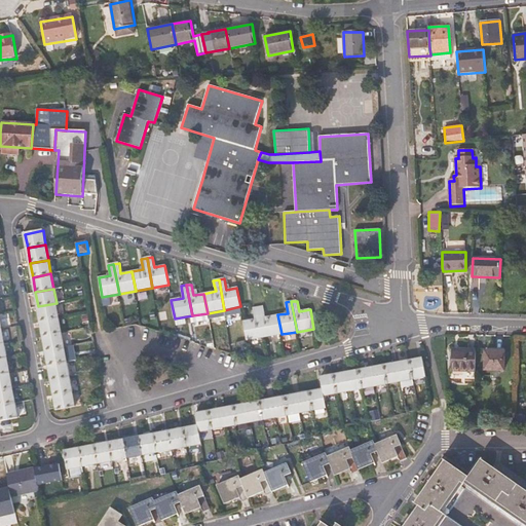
[(59,318),(57,303),(38,306),(40,322),(59,318)]
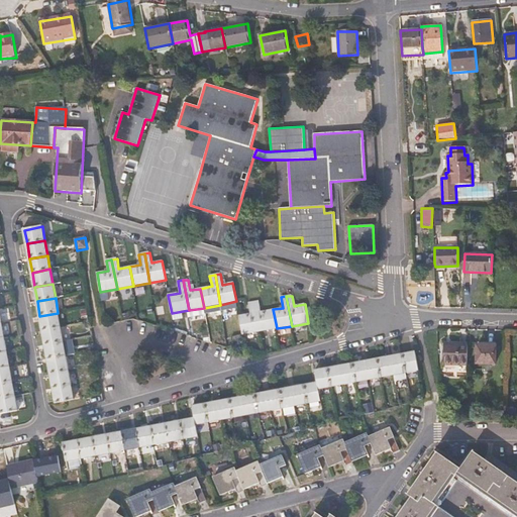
[(260,331),(254,309),(253,302),(248,303),(250,314),(239,316),(242,334),(260,331)]
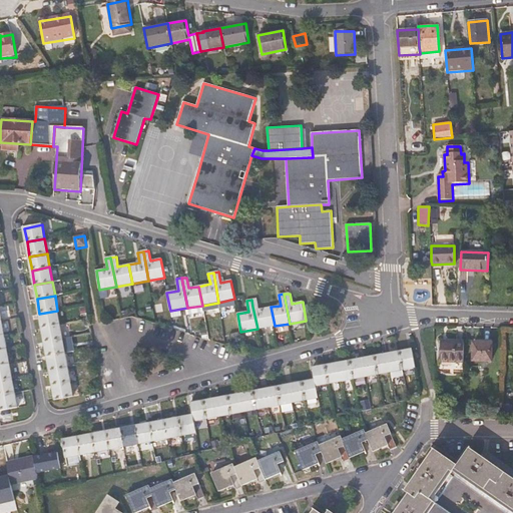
[(275,326),(271,307),(259,310),(258,300),(251,300),(252,307),(258,329),(275,326)]
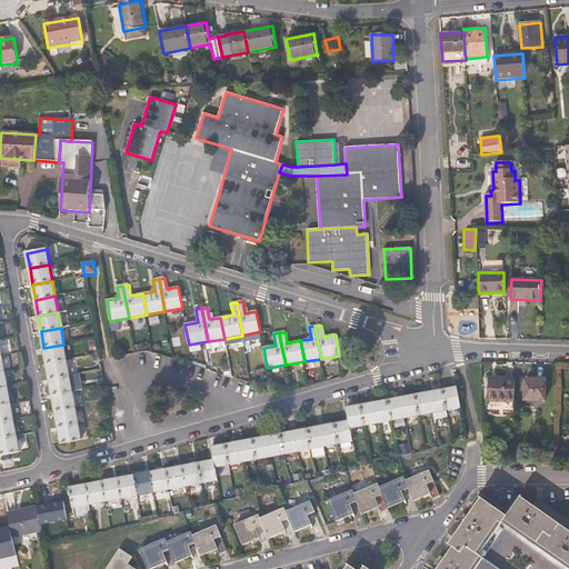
[(67,360),(63,345),(43,348),(47,365),(67,360)]
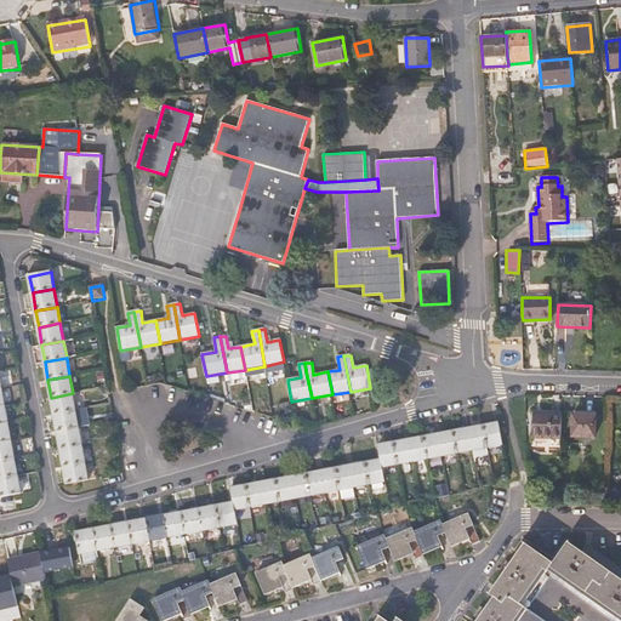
[(77,411),(73,393),(51,398),(55,415),(77,411)]
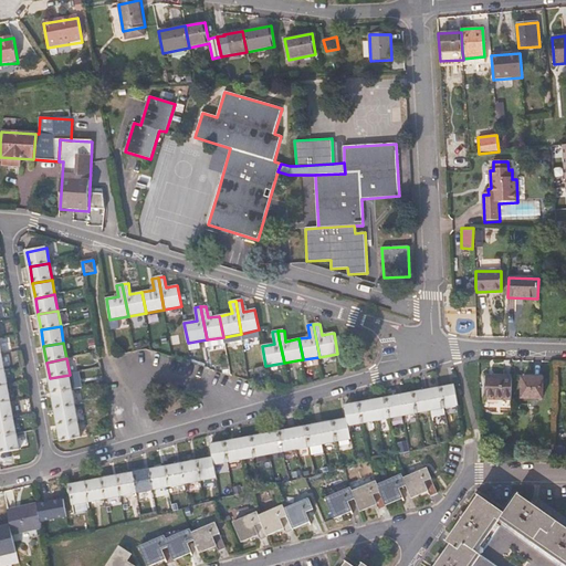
[(72,391),(70,375),(50,378),(52,395),(72,391)]
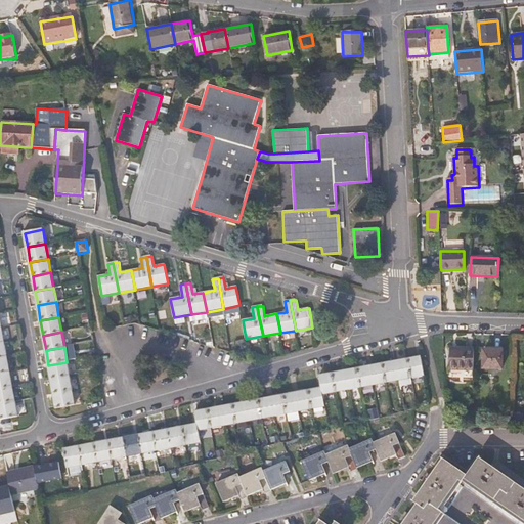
[(473,370),(474,348),(451,348),(451,369),(473,370)]
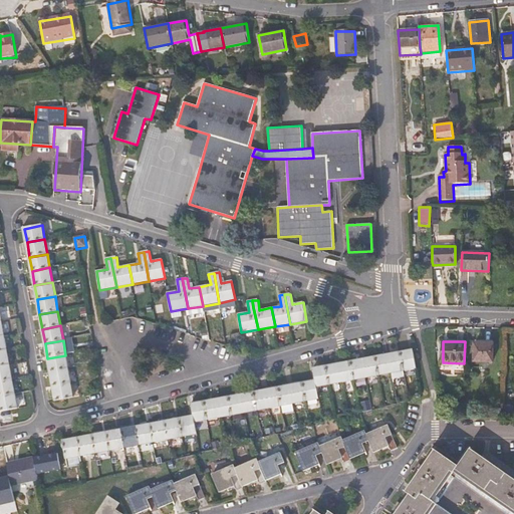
[(492,361),(493,343),(475,343),(474,361),(492,361)]
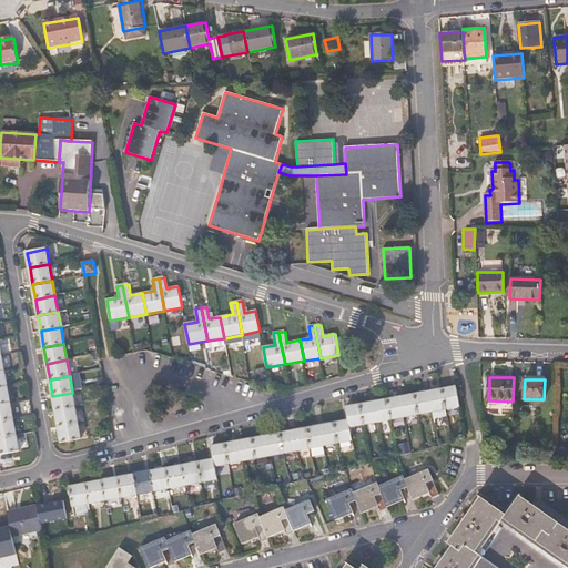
[(459,407),(456,387),(442,389),(446,409),(459,407)]
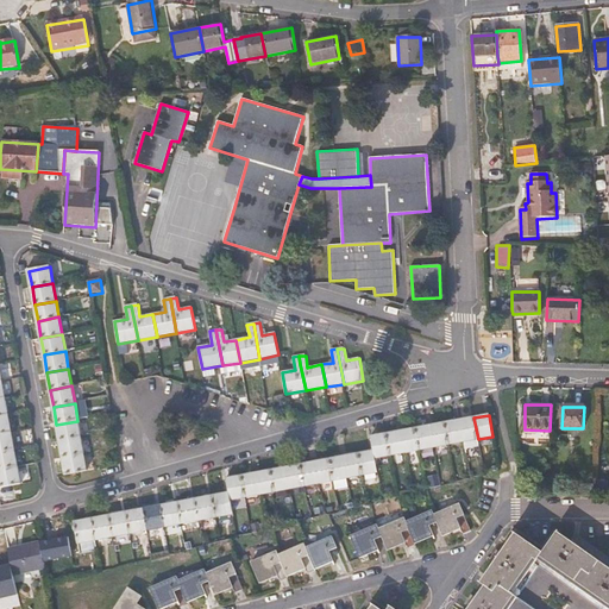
[(0,434),(12,433),(8,416),(0,416),(0,434)]
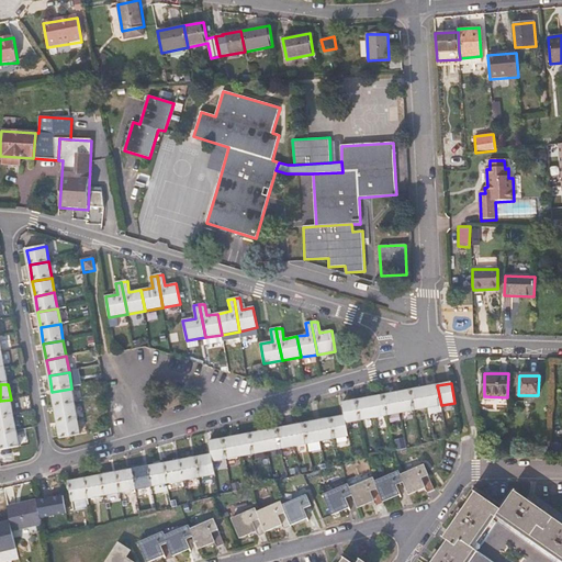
[(441,405),(437,385),(424,388),(427,408),(441,405)]
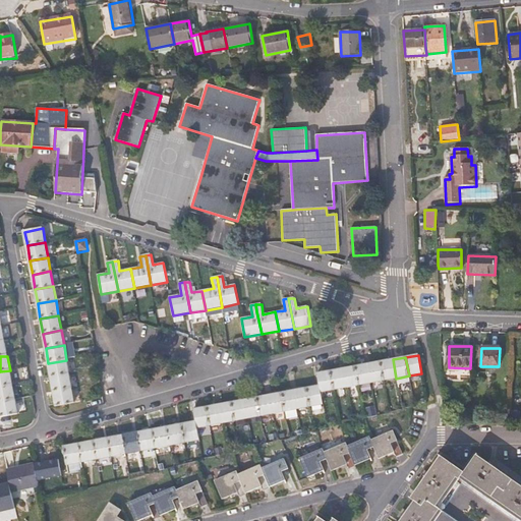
[(396,379),(393,359),(381,362),(384,381),(396,379)]
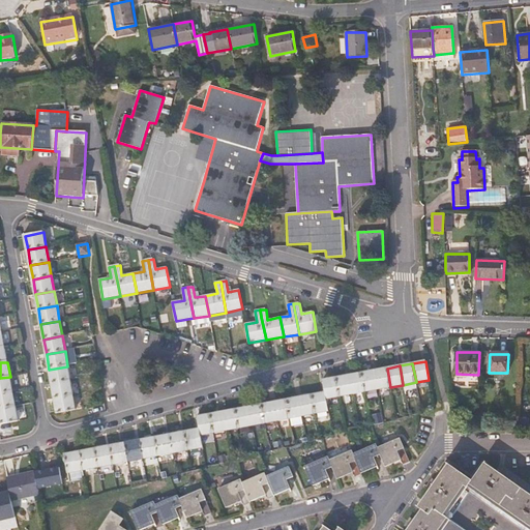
[(70,381),(67,366),(49,370),(52,385),(70,381)]
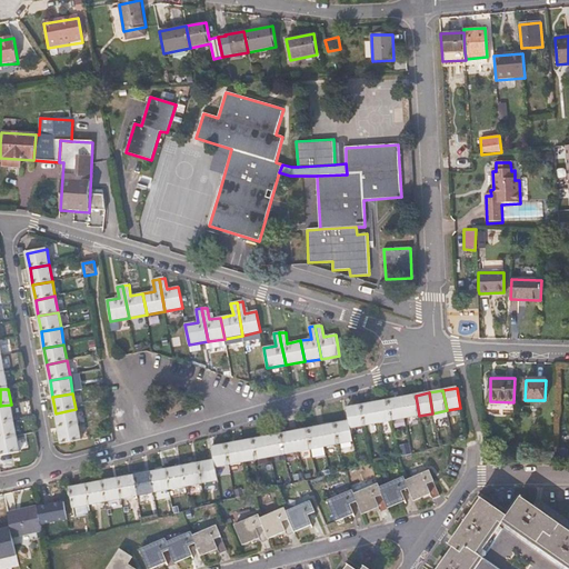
[(419,416),(416,396),(401,398),(406,419),(419,416)]
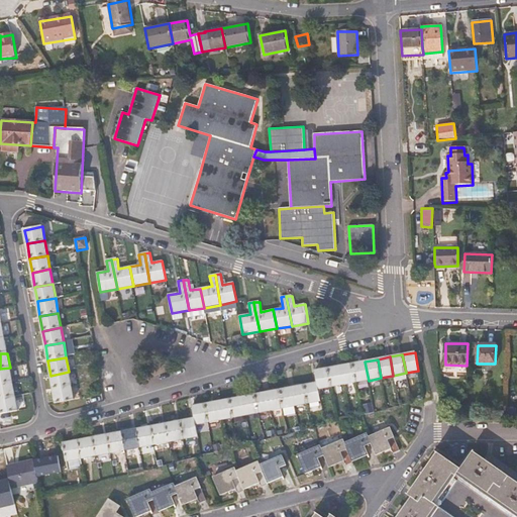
[(369,381),(365,362),(353,365),(356,383),(369,381)]
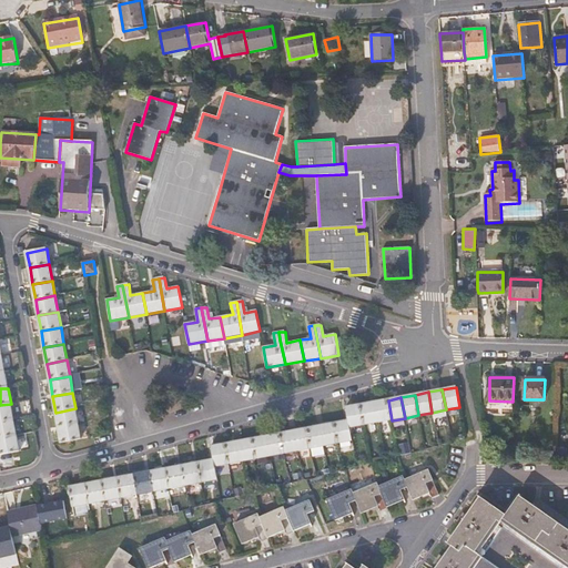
[(392,421),(388,401),(374,403),(377,423),(392,421)]
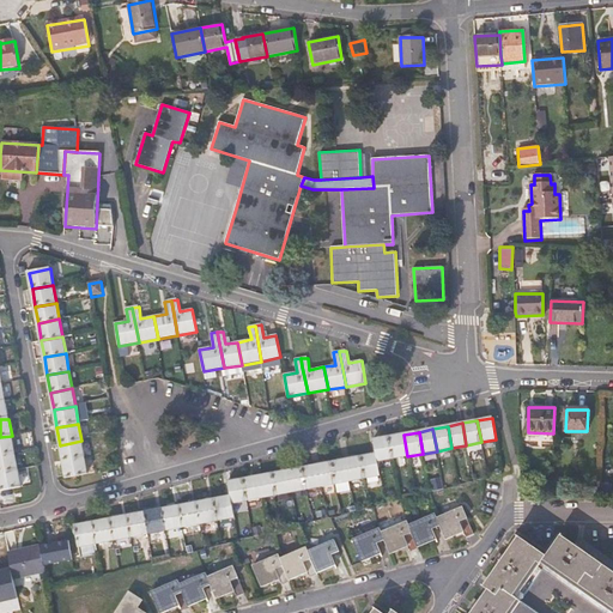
[(407,456),(404,435),(389,437),(393,460),(407,456)]
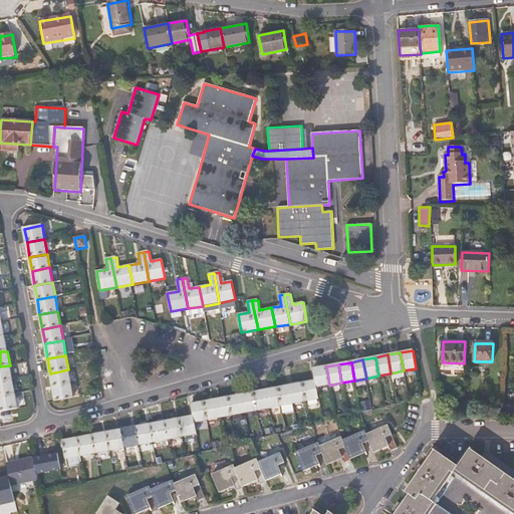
[(0,382),(13,380),(10,365),(0,366),(0,382)]
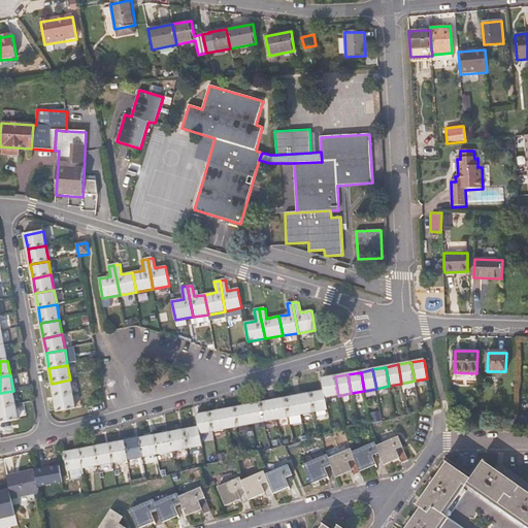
[(338,396),(335,376),(322,380),(323,391),(325,398),(338,396)]
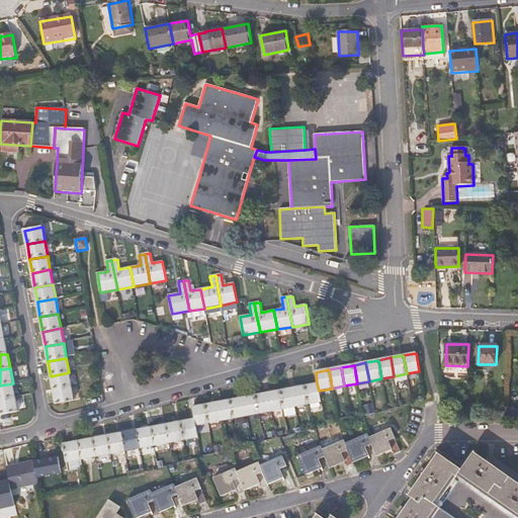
[(72,387),(69,372),(51,376),(54,391),(72,387)]
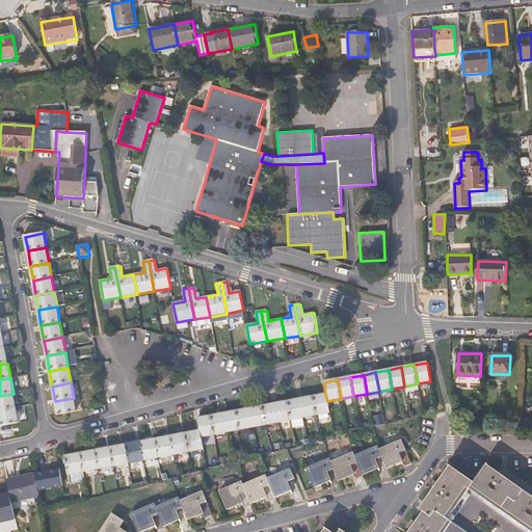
[(0,411),(16,409),(14,394),(0,396),(0,411)]
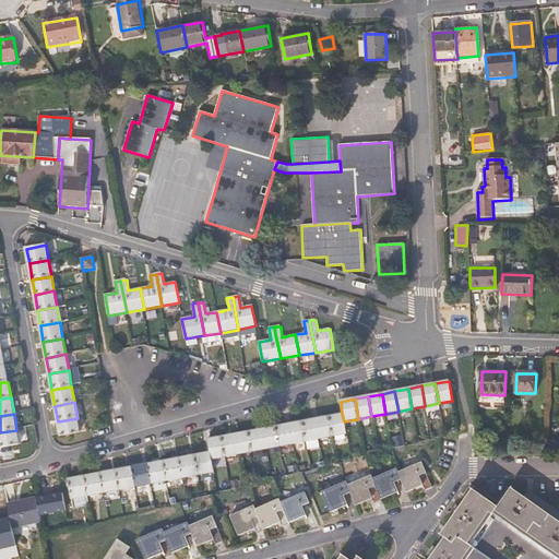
[(346,433),(344,421),(342,414),(330,416),(333,437),(346,433)]
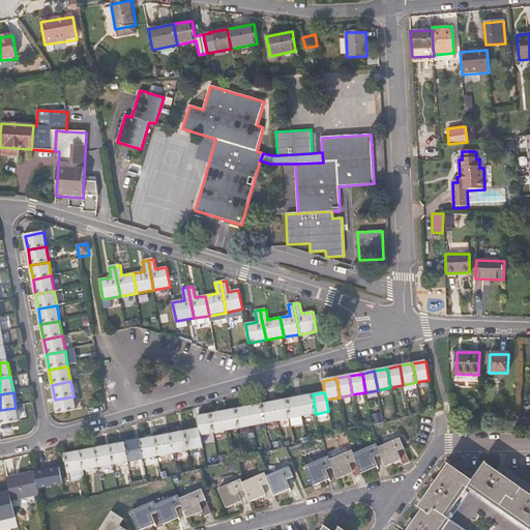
[(316,414),(313,394),(300,398),(303,416),(316,414)]
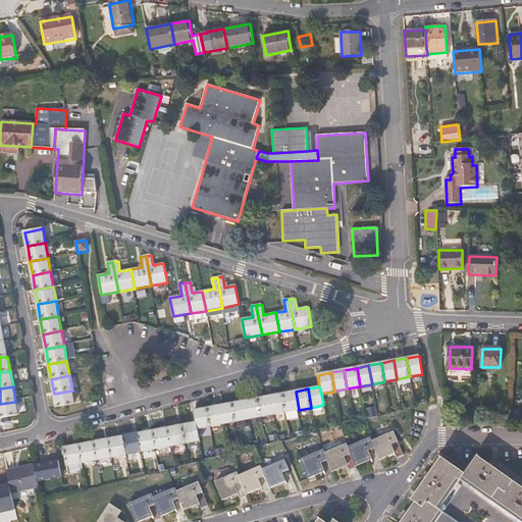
[(74,405),(72,390),(54,394),(56,408),(74,405)]
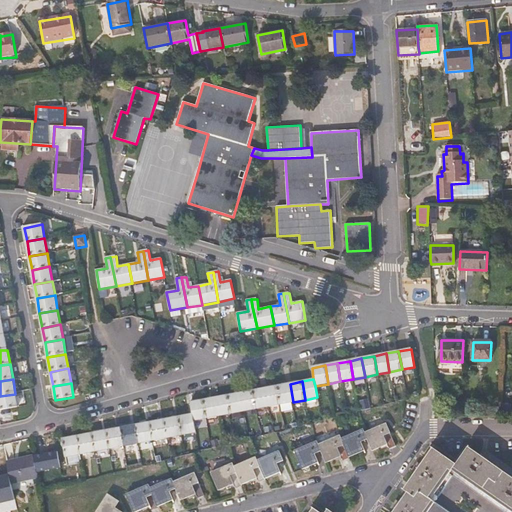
[(293,402),(290,384),(277,386),(280,404),(293,402)]
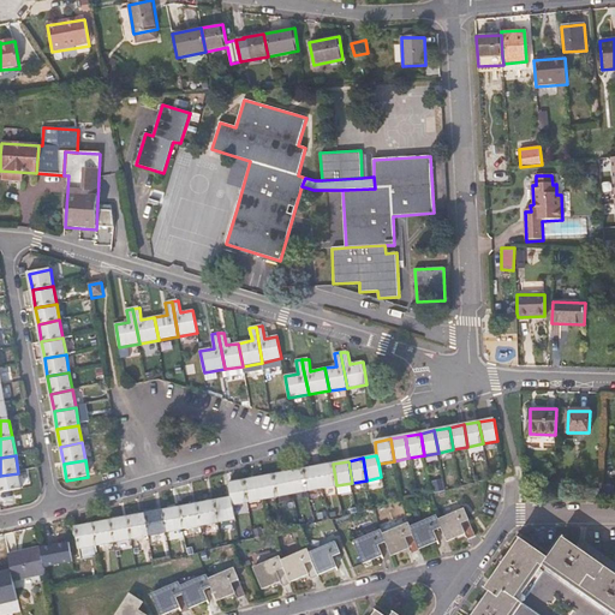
[(336,485),(333,464),(318,466),(322,489),(336,485)]
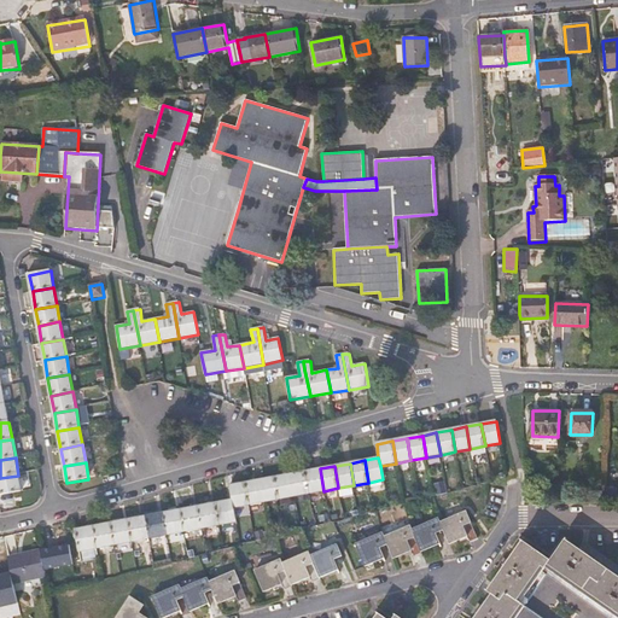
[(324,491),(320,468),(305,472),(309,494),(324,491)]
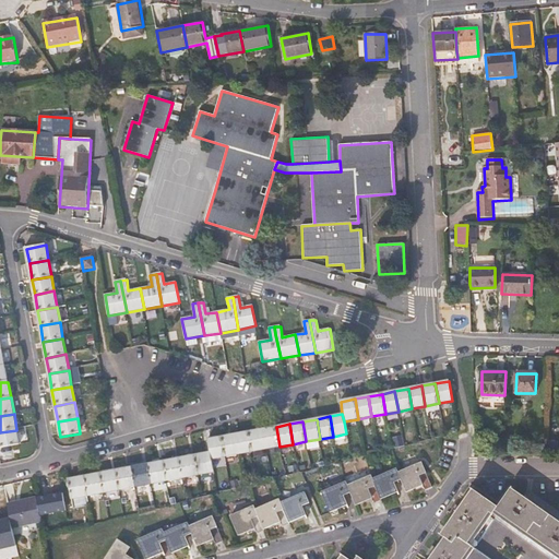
[(280,447),(276,427),(263,429),(266,449),(280,447)]
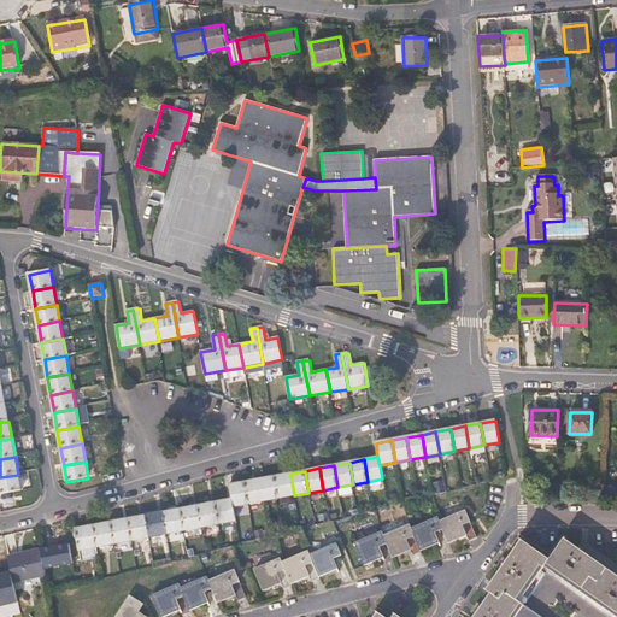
[(294,495),(291,474),(274,477),(278,499),(294,495)]
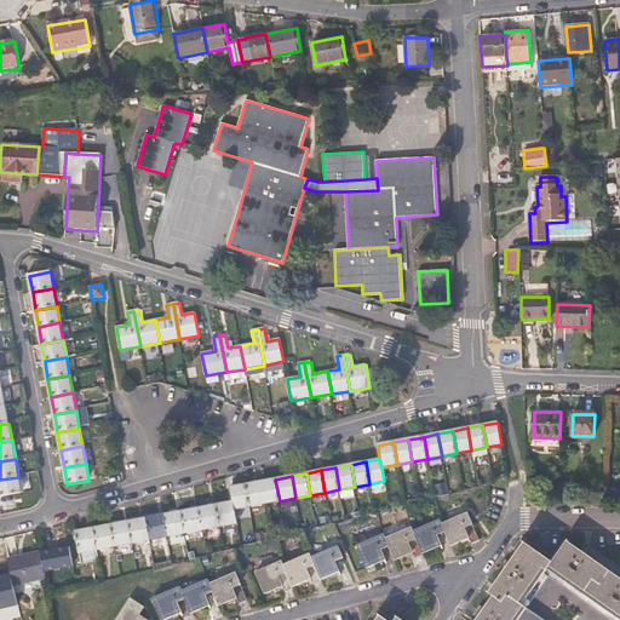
[(0,497),(22,493),(18,477),(0,480),(0,497)]
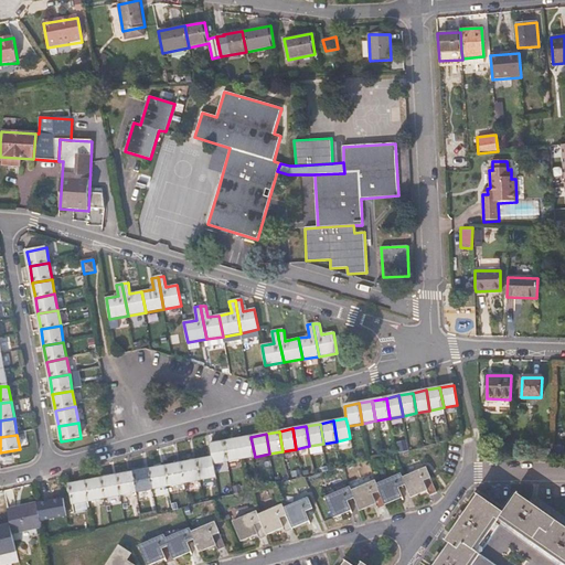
[(255,457),(251,437),(238,439),(242,459),(255,457)]
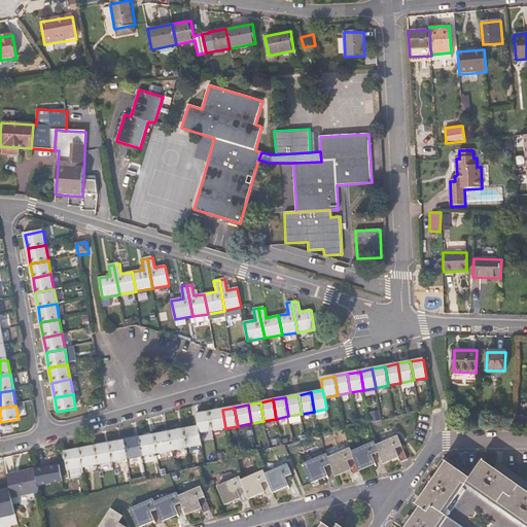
[(225,428),(222,410),(209,412),(212,431),(225,428)]
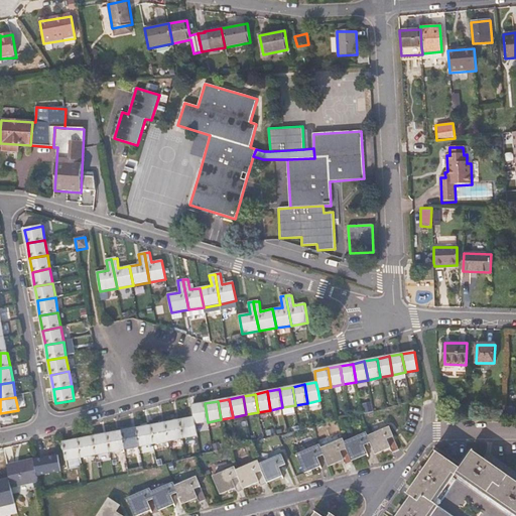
[(208,422),(205,403),(191,406),(194,417),(196,424),(208,422)]
